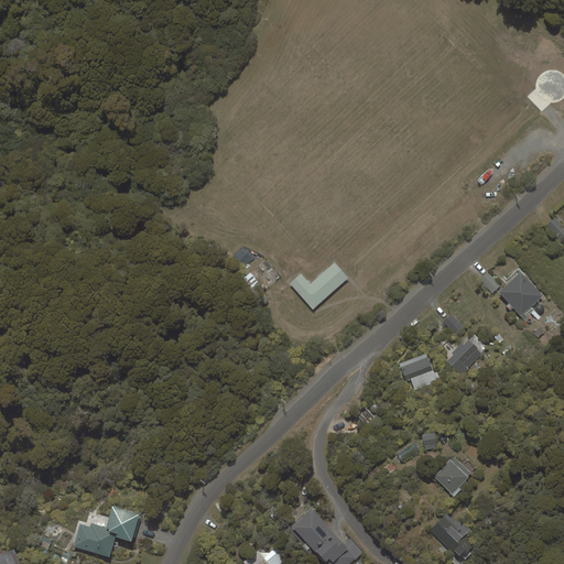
[(290,283),(313,310),(348,278),(335,262),(311,284),(301,273),(290,283)]
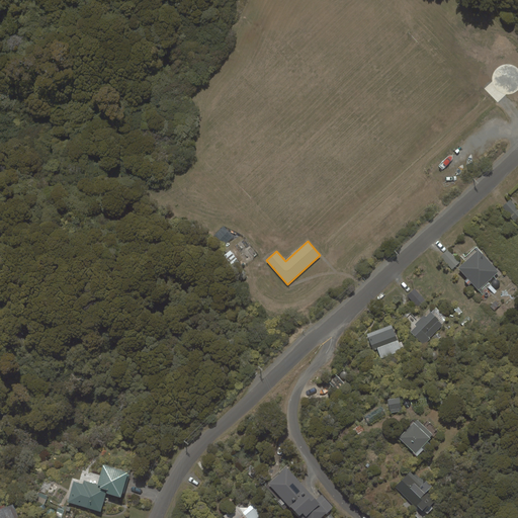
[(452,269),(459,263),(448,250),(440,257),(452,269)]
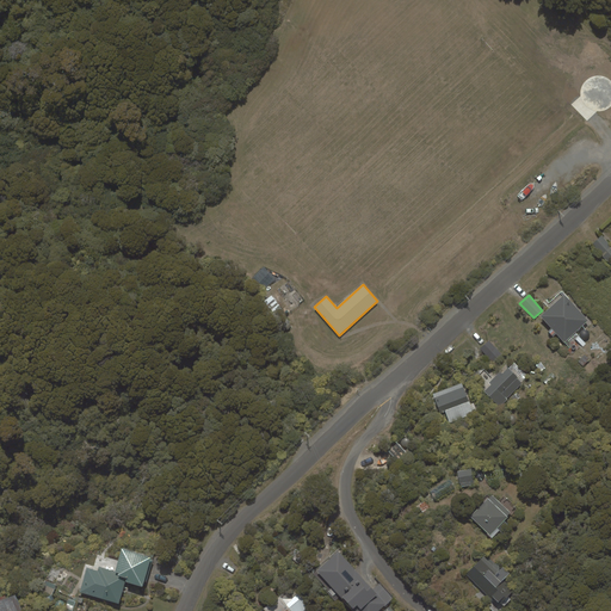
[(565,295),(541,316),(565,343),(587,321),(565,295)]
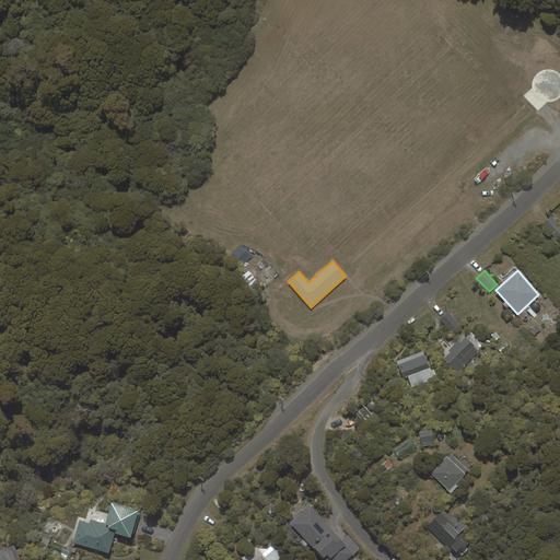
[(461,326),(448,313),(440,319),(452,334),(461,326)]
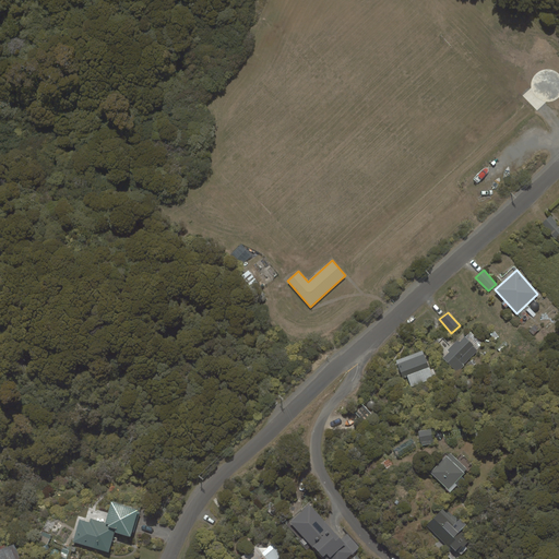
[(450,353),(443,358),(458,372),(464,366),(464,365),(478,352),(465,337),(459,343),(458,341),(448,351),(450,353)]
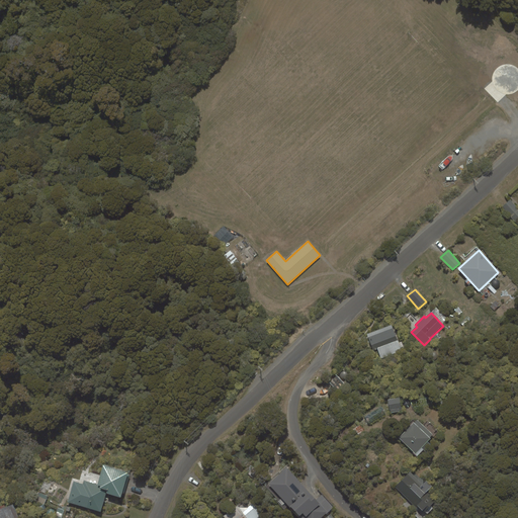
[(392,325),(367,334),(372,350),(377,348),(381,358),(401,351),(392,325)]
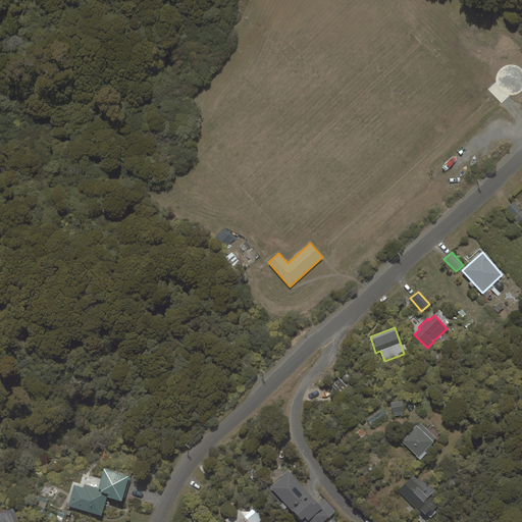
[(332,385),(340,394),(348,386),(340,378),(332,385)]
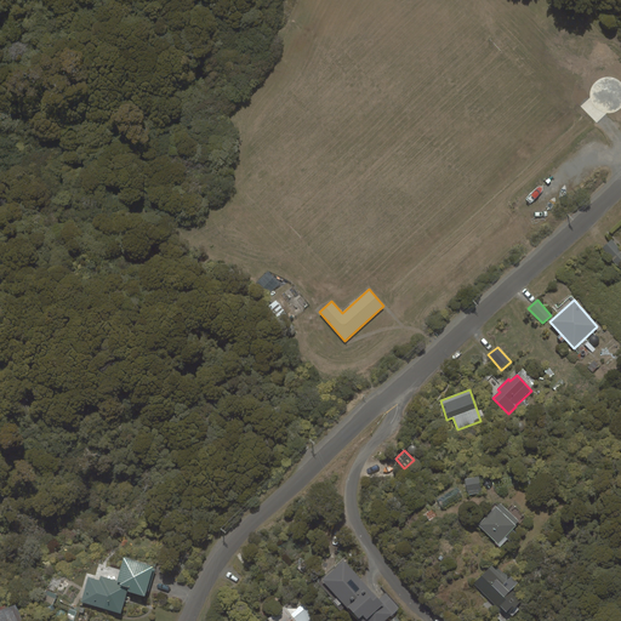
[(480,490),(479,477),(465,479),(467,491),(468,491),(468,495),(479,494),(479,490),(480,490)]
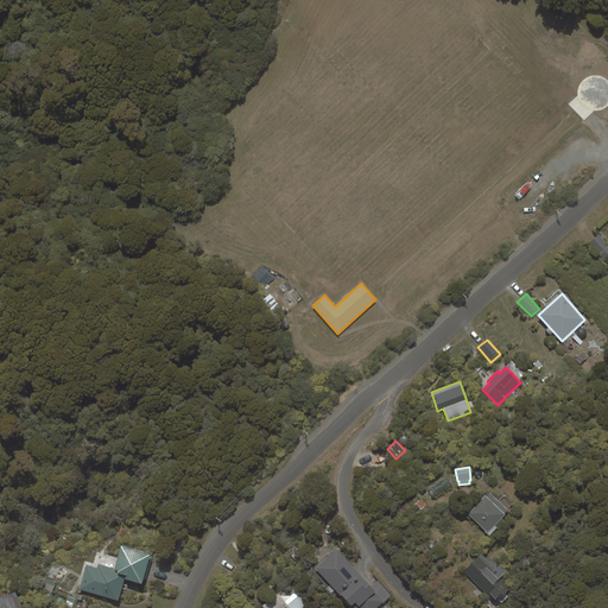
[(489,492),(469,514),(488,532),(508,510),(489,492)]
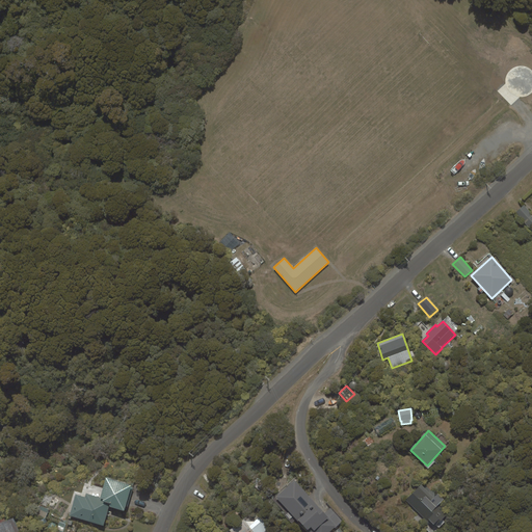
[(125,511),(132,485),(106,478),(100,497),(86,494),(85,497),(76,495),(70,515),(103,525),(108,506),(125,511)]
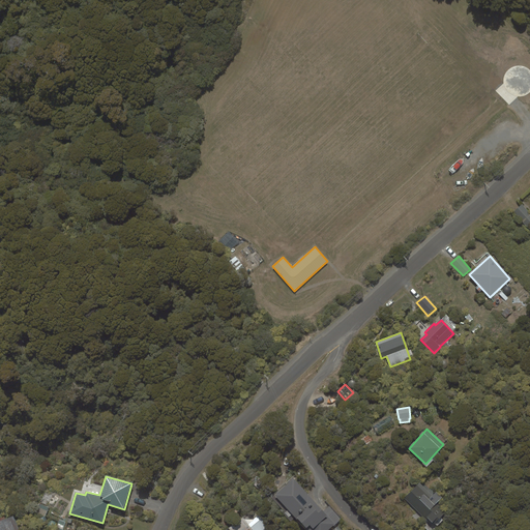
[(293,478),(274,495),(306,529),(327,529),(341,519),(328,506),(323,510),(293,478)]
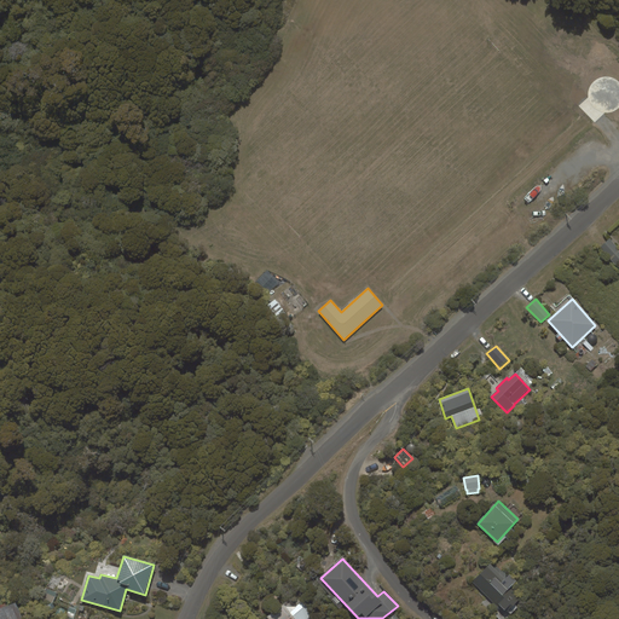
[(490,566),(474,582),(504,609),(510,603),(513,606),(519,600),(512,593),(513,591),(510,588),(516,580),(510,574),(504,579),(490,566)]
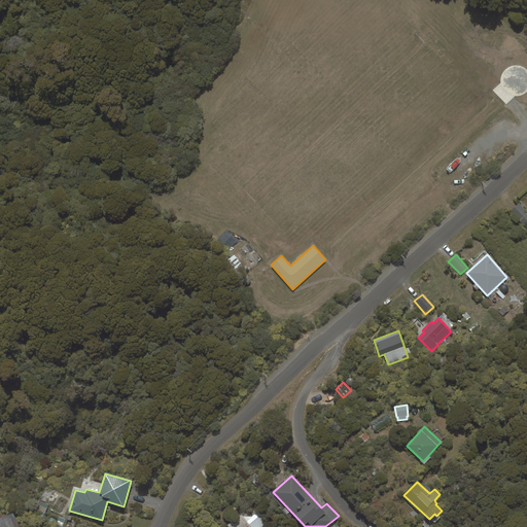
[(251,504),(225,525),(227,526),(249,526),(251,526),(261,526),(267,523),(251,504)]
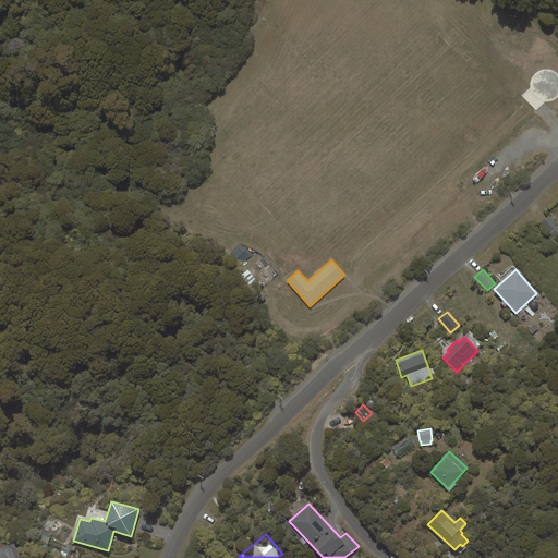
[(19,557),(13,543),(0,547),(0,557),(19,557)]
